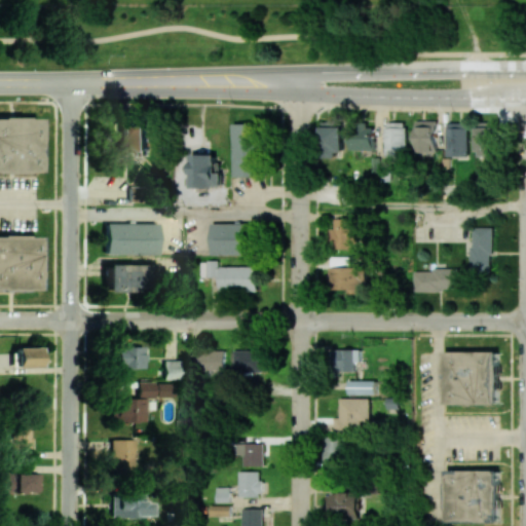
[(0,116),(0,173),(36,173),(36,117),(0,116)]
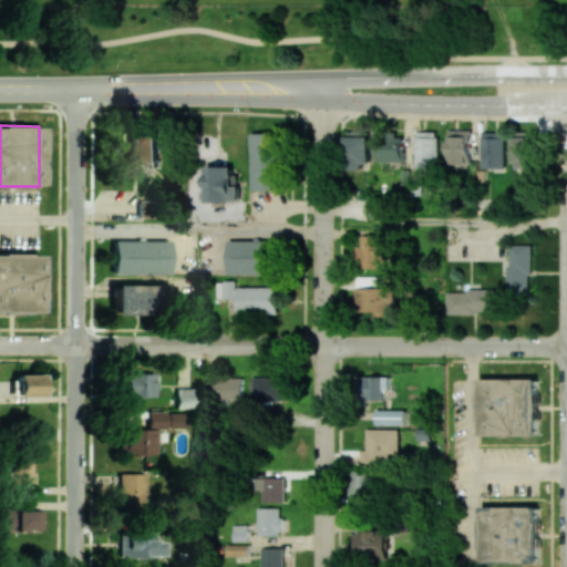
[(472,164),(472,130),(449,130),(447,164),(472,164)]
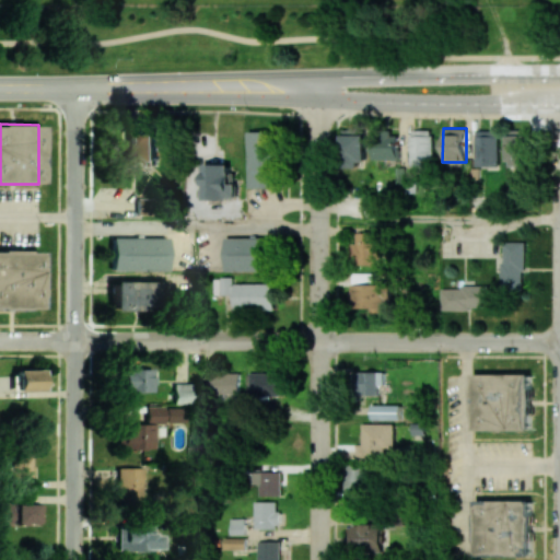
[(410,165),(433,165),(433,130),(410,130),(410,165)]
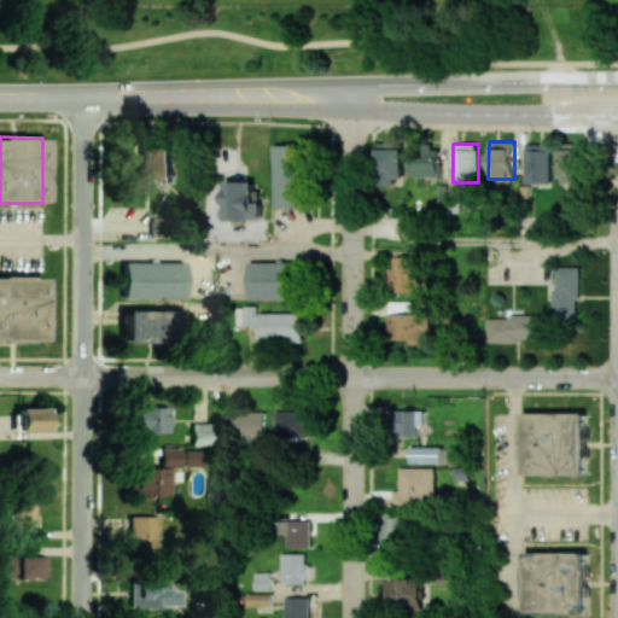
[(551,184),(552,144),(526,144),(525,184),(551,184)]
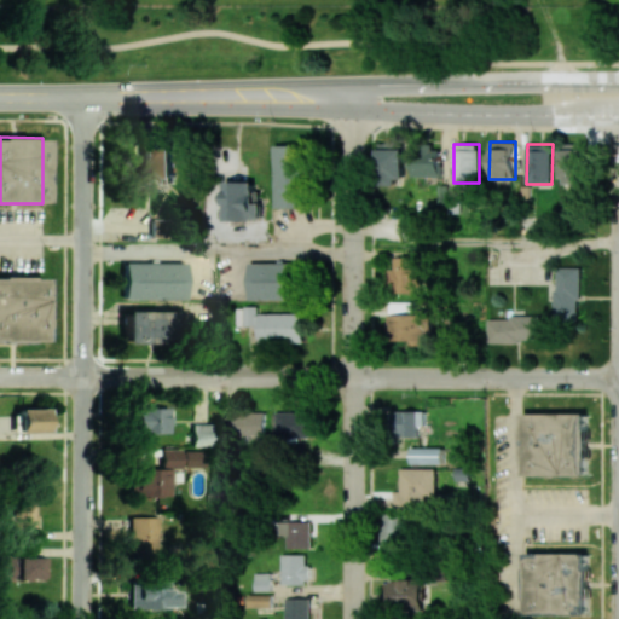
[(562,184),(585,185),(586,145),(563,144),(562,184)]
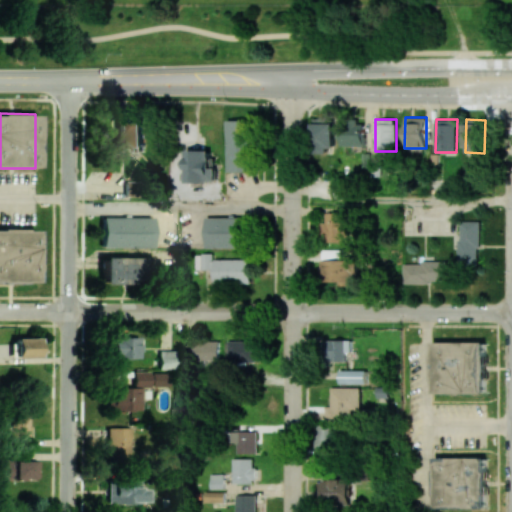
[(228,172),(254,171),(253,120),(227,121),(228,172)]
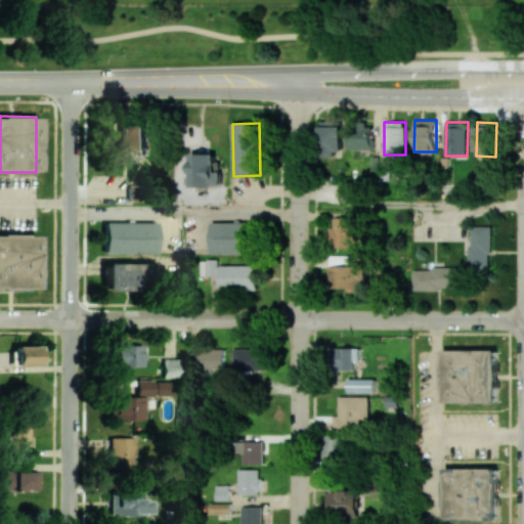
[(343,155),(343,125),(321,125),(321,155),(343,155)]
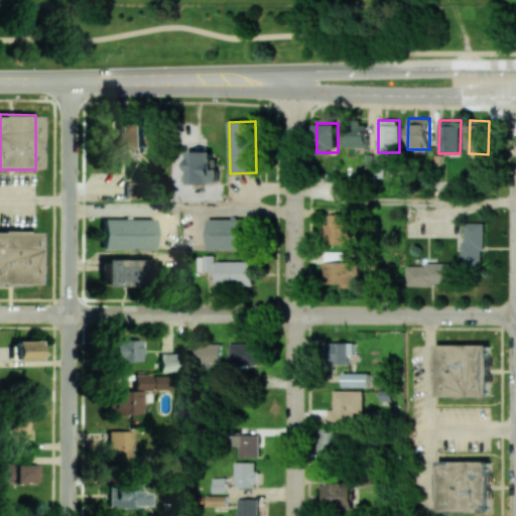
[(145,124),(116,124),(116,148),(129,148),(129,152),(144,153),(145,124)]
